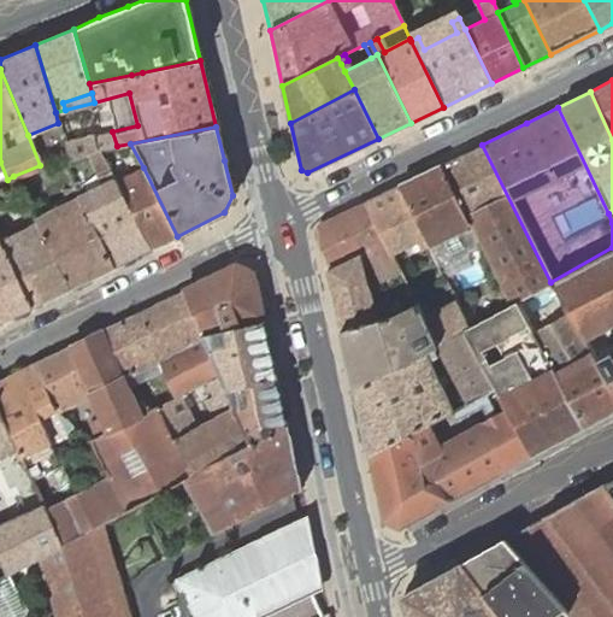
[(112,130),(92,135),(98,150),(117,146),(112,131),(112,130)]
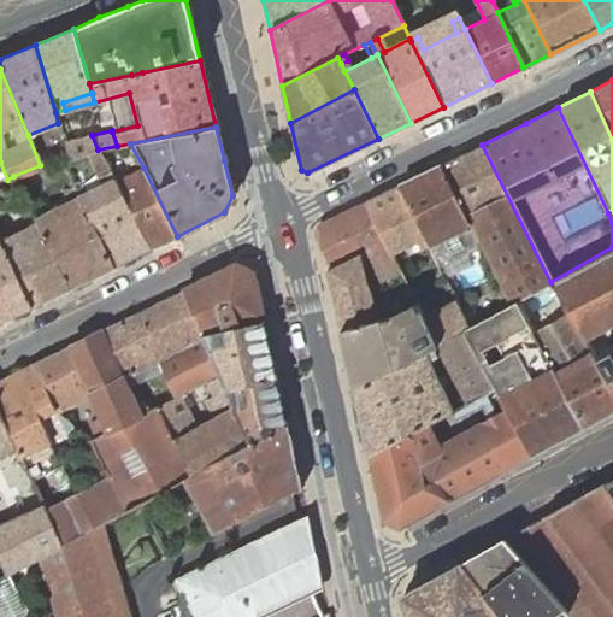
[(64,140),(70,160),(87,153),(98,150),(92,135),(64,140)]
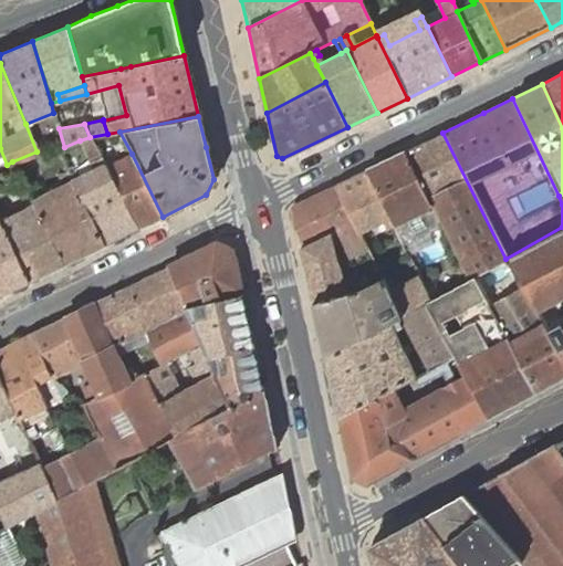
[(467,281),(471,278),(506,259),(442,133),(421,144),(404,152),(439,224),(467,281)]
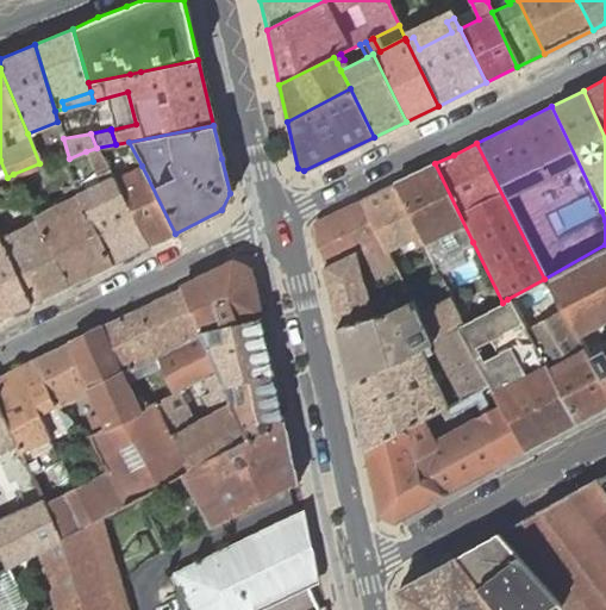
[(86,151),(97,173),(107,168),(97,148),(86,151)]
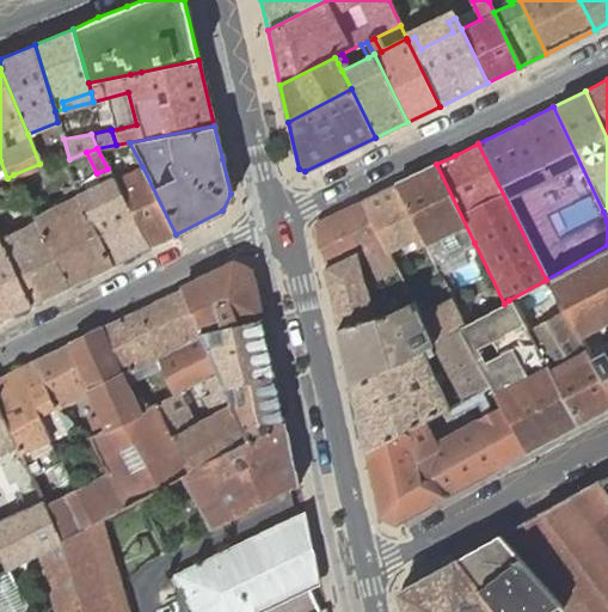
[(474,243),(436,164),(393,185),(417,236),(431,263),(474,243)]
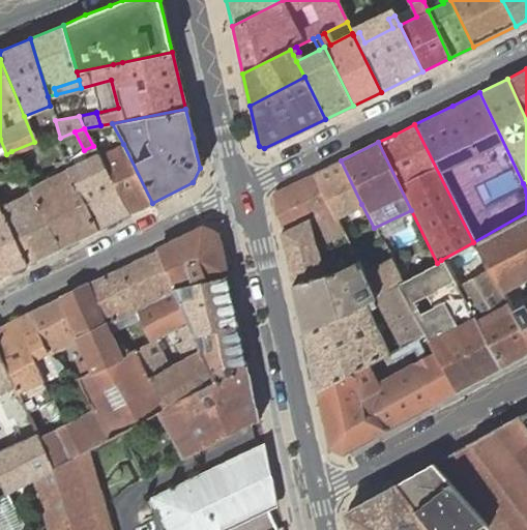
[(98,157),(127,214),(152,203),(123,144),(113,149),(110,151),(98,157)]
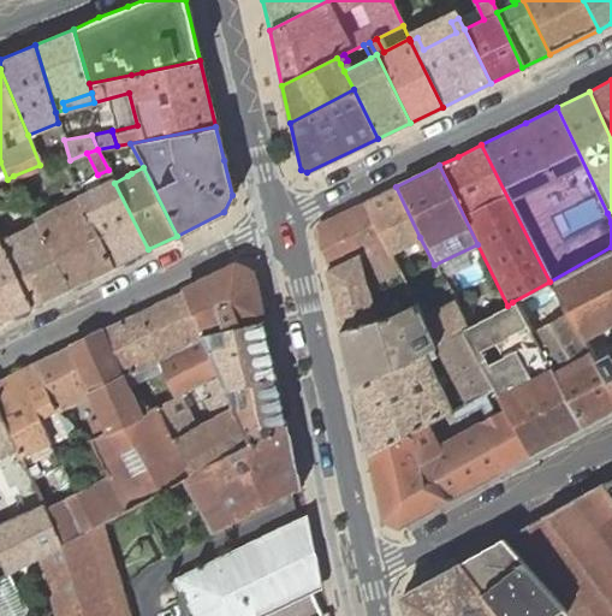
[(77,197),(111,267),(148,249),(114,183),(108,170),(97,175),(101,184),(77,197)]
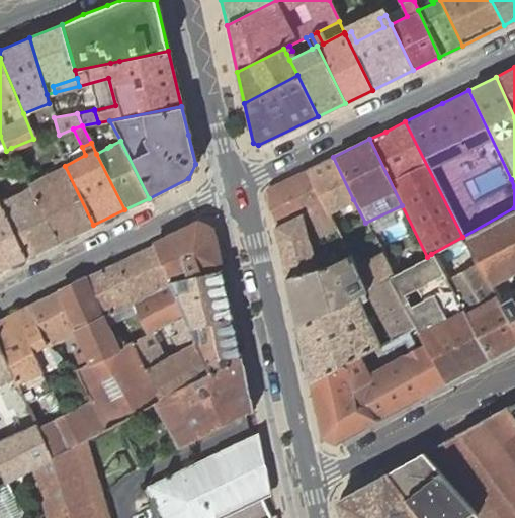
[(24,174),(57,242),(93,225),(65,166),(60,155),(52,159),(57,170),(34,180),(29,169),(23,172),(24,174)]
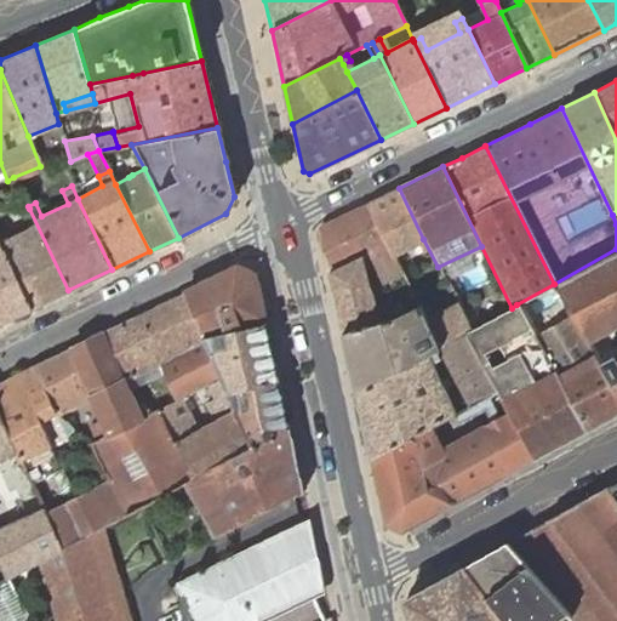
[(399,188),(366,204),(390,255),(398,251),(423,239),(399,188)]
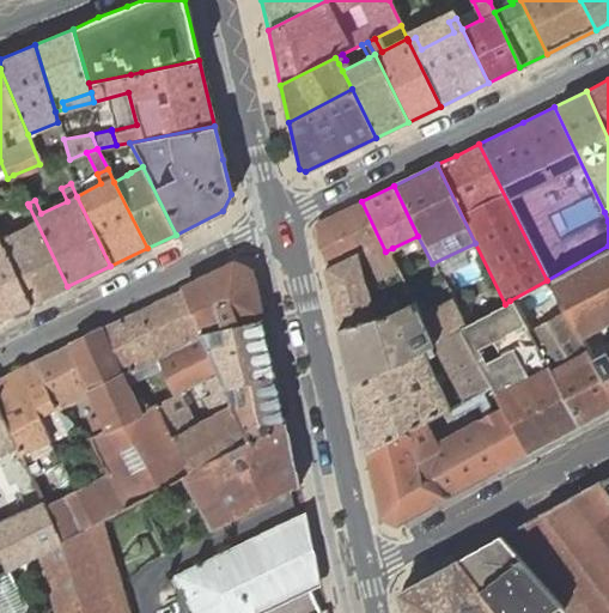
[(314,229),(323,269),(353,255),(359,252),(372,279),(395,268),(389,258),(385,252),(361,201),(316,224),(314,229)]
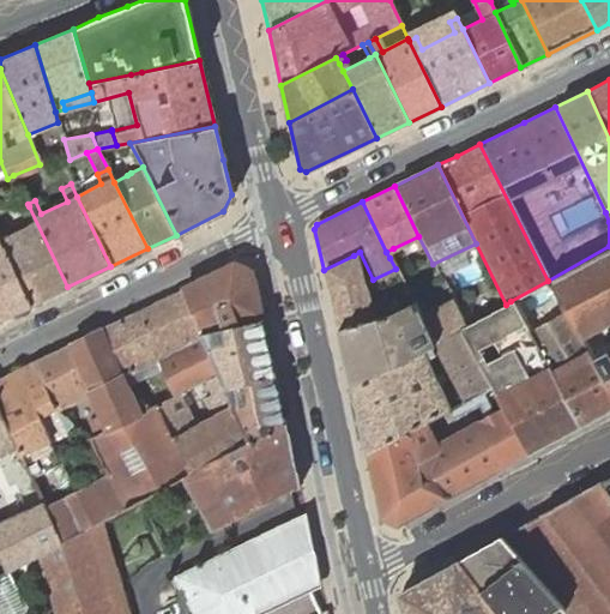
[(0,244),(29,306),(67,287),(29,206),(19,211),(30,235),(11,244),(4,229),(0,230),(0,244)]
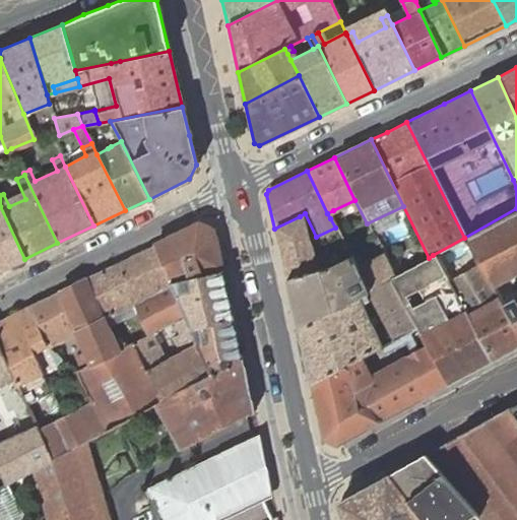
[(0,271),(24,259),(0,206),(0,271)]
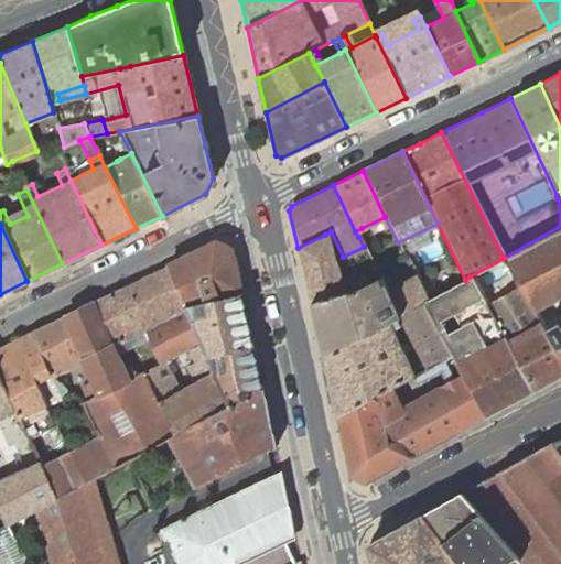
[(560,293),(560,226),(504,258),(532,308),(560,293)]
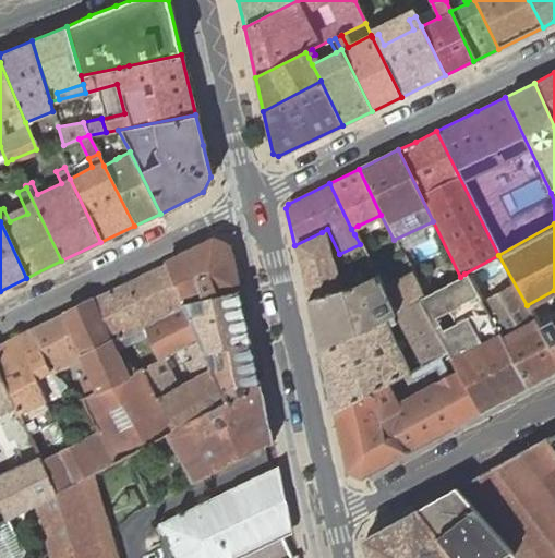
[(294,245),(306,300),(348,289),(344,270),(340,269),(332,271),(327,251),(322,232),(294,245)]
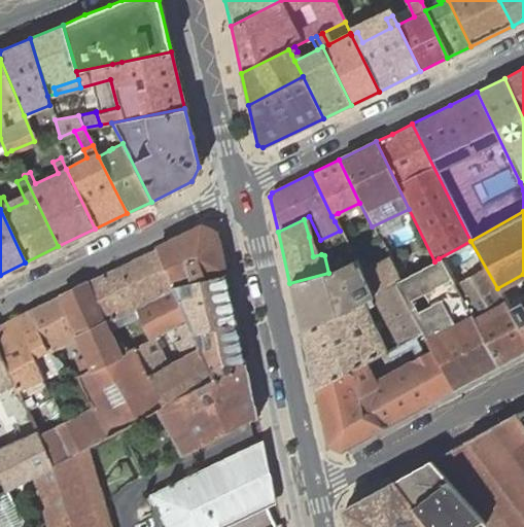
[(200,226),(155,248),(173,288),(196,281),(202,280),(223,274),(214,233),(200,226)]
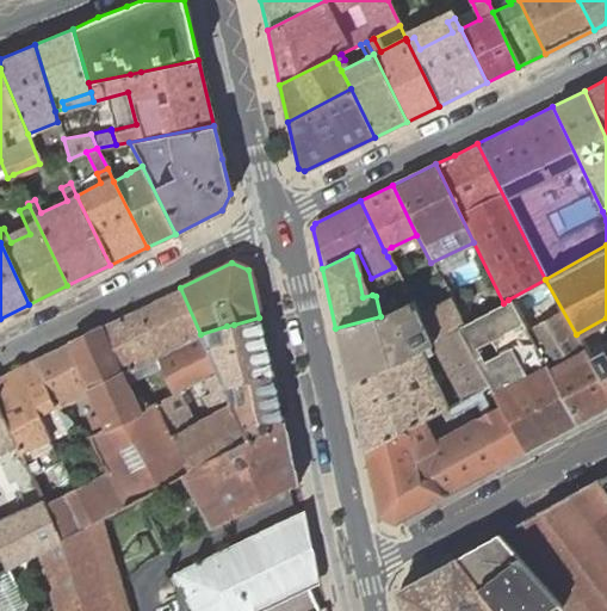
[(402,307),(410,303),(408,298),(396,276),(389,279),(402,307)]
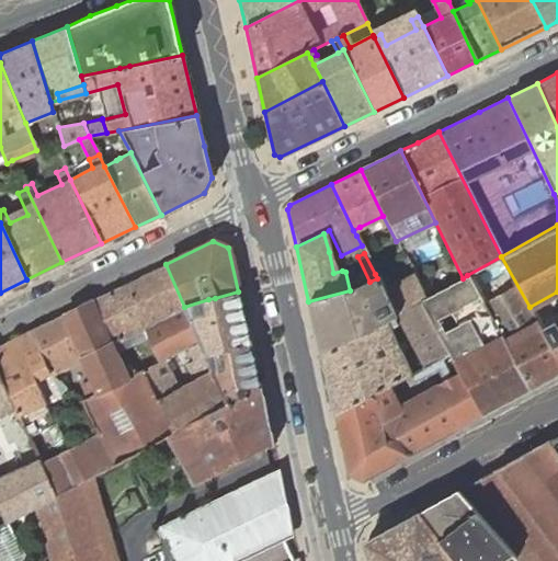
[(166,264),(125,284),(149,339),(159,359),(163,357),(179,351),(195,381),(214,371),(206,356),(184,307),(166,264)]
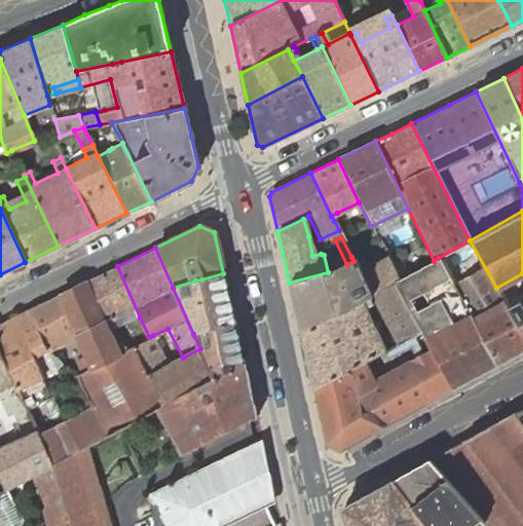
[(370,296),(394,283),(399,280),(388,260),(387,258),(380,262),(363,270),(359,273),(370,296)]
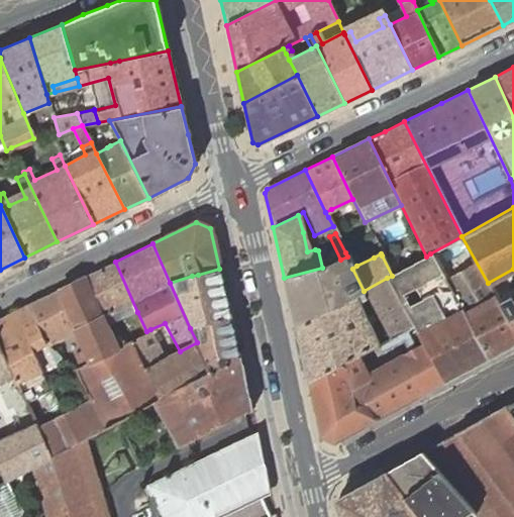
[(422,341),(444,382),(488,357),(464,314),(460,307),(441,318),(429,296),(410,306),(404,295),(441,274),(430,253),(426,256),(392,276),(387,278),(422,341)]
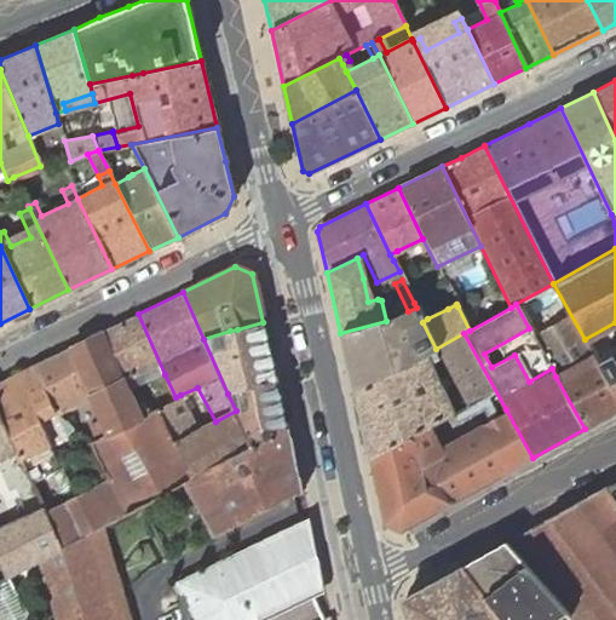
[(431,351),(436,349),(422,322),(421,317),(416,308),(408,311),(402,315),(396,317),(393,319),(386,321),(340,333),(353,391),(419,357),(424,355),(431,351)]
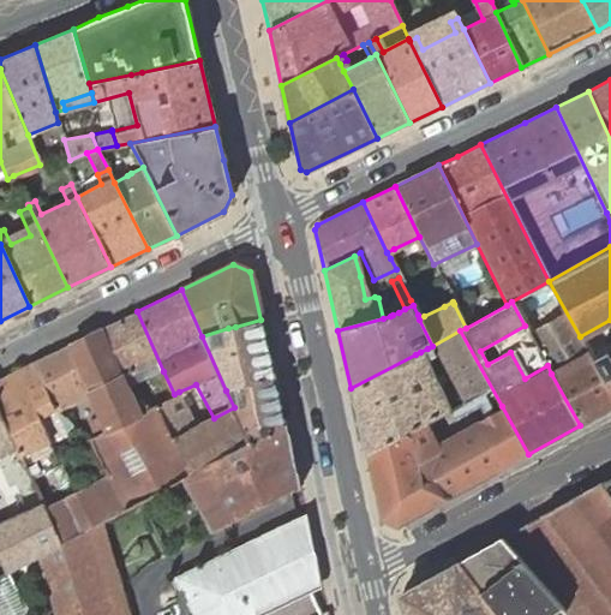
[(137,311),(93,333),(114,380),(119,377),(153,362),(157,372),(157,374),(163,371),(137,311)]
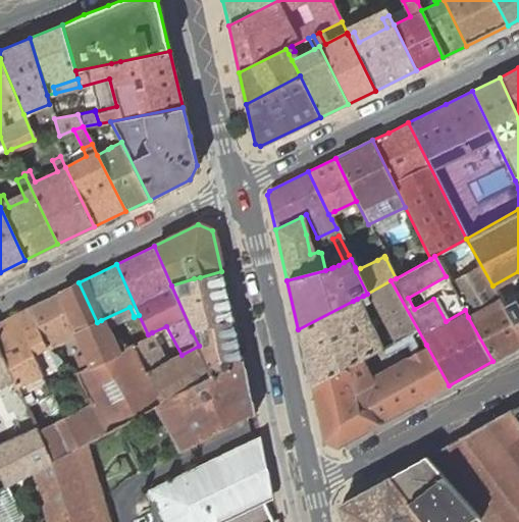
[(171,285),(192,331),(232,320),(221,271),(200,277),(203,291),(198,293),(194,278),(171,285)]
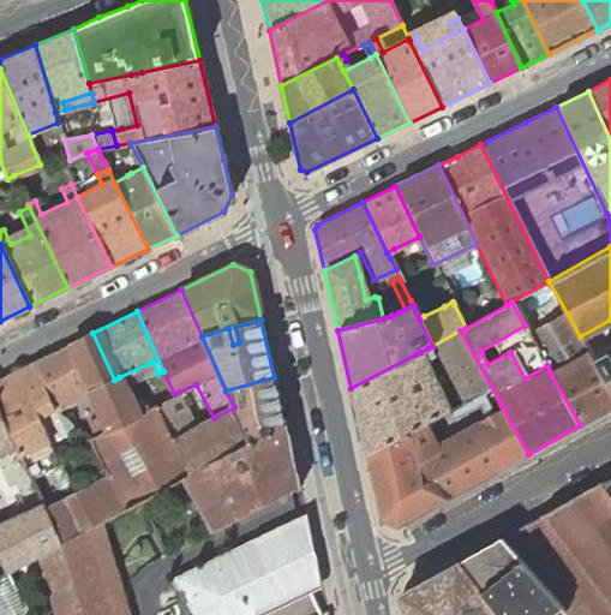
[(235,327),(228,328),(233,345),(239,342),(235,327)]
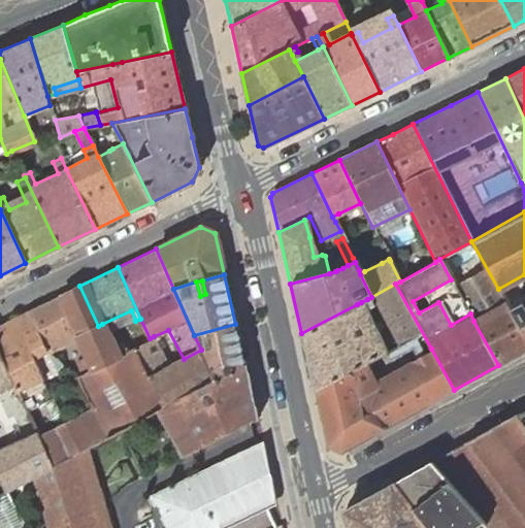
[(363,365),(314,391),(318,405),(327,446),(340,453),(385,428),(432,402),(454,390),(431,349),(395,284),(371,297),(408,366),(373,385),(363,365)]
